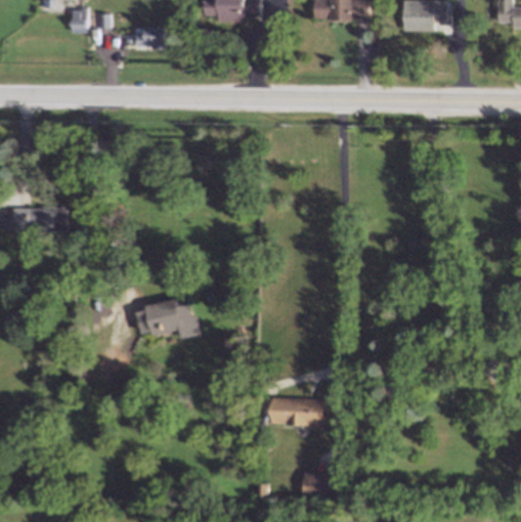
[(216,20),(258,23),(258,0),(204,0),(204,16),(217,17),(216,20)]
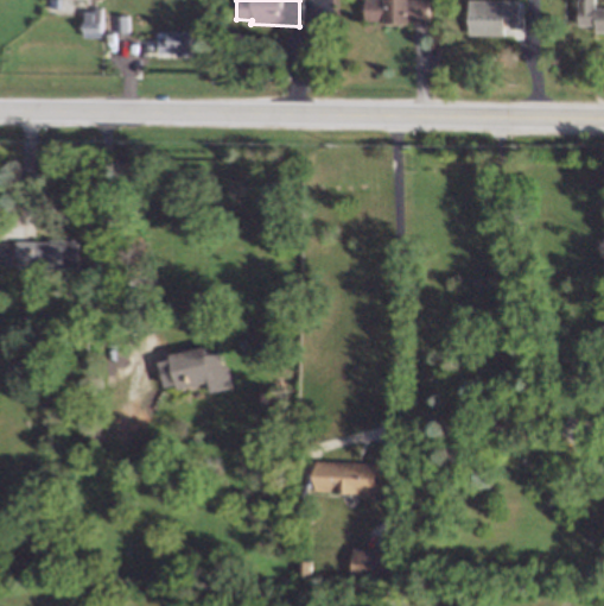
[(427,0),(363,0),(363,24),(427,25),(427,0)]
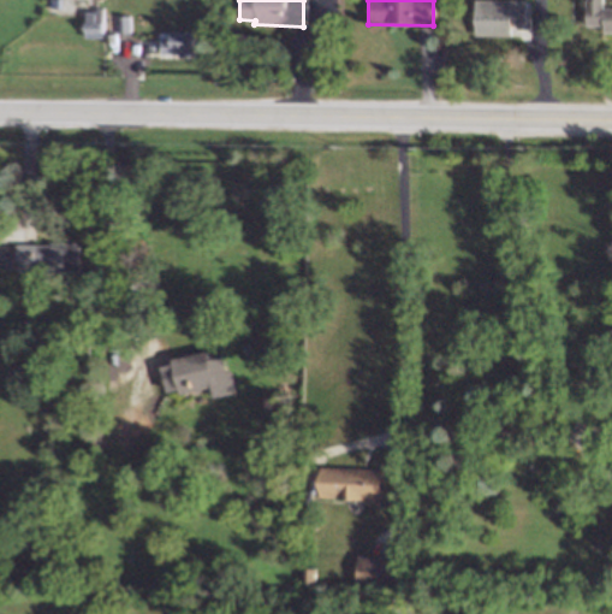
[(611,33),(611,9),(601,10),(601,0),(583,0),(584,27),(600,27),(600,34),(611,33)]
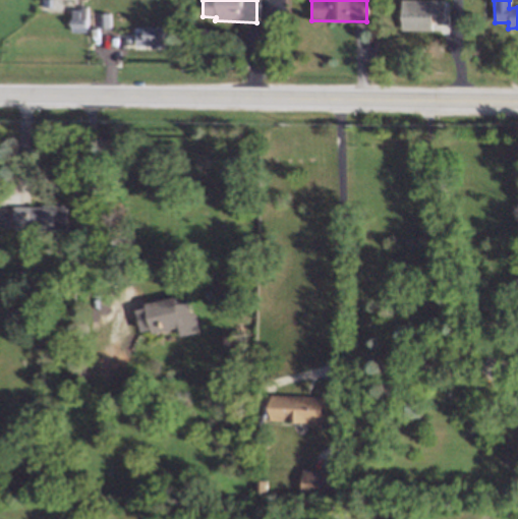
[(445,1),(400,1),(400,32),(445,32),(445,1)]
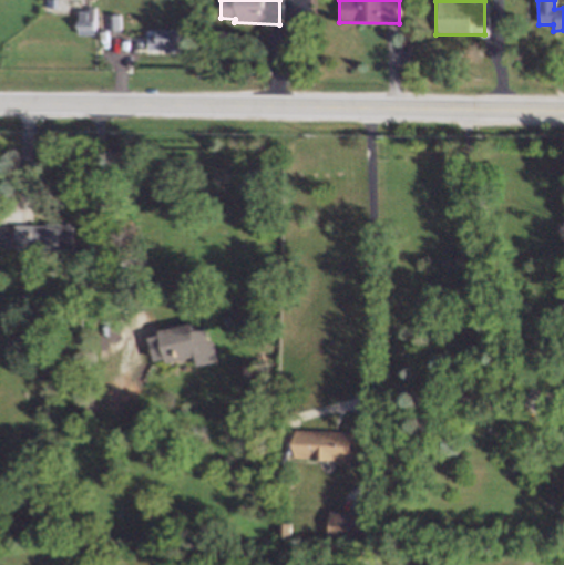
[(77,36),(92,36),(92,21),(85,21),(85,13),(77,13),(77,36)]
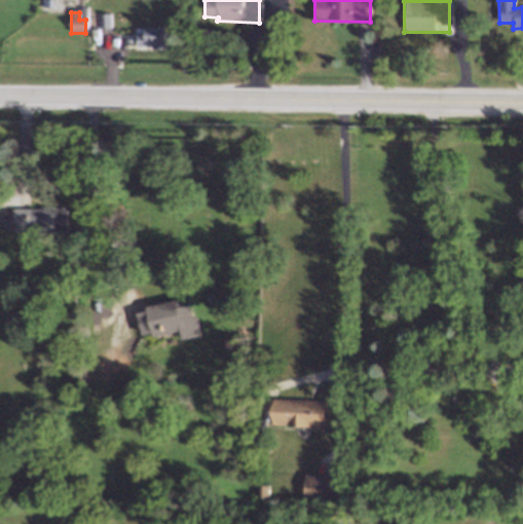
[(136,49),(163,49),(164,29),(136,28),(136,49)]
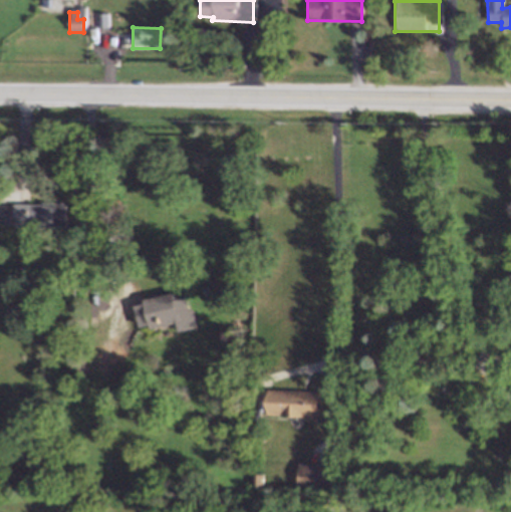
[(0,226),(64,228),(65,206),(0,204),(0,226)]
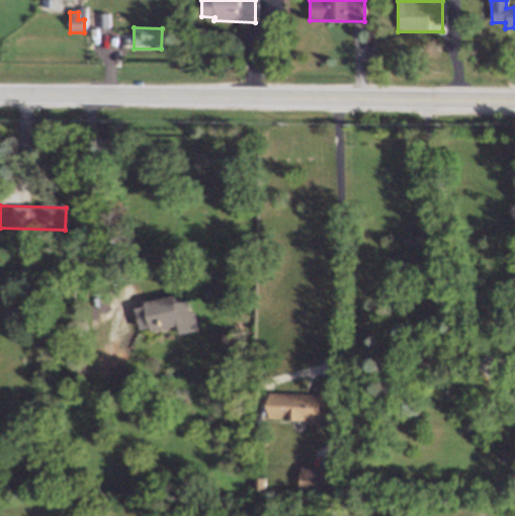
[(195,332),(188,299),(175,303),(173,295),(141,303),(142,307),(133,309),(138,332),(148,329),(149,333),(175,327),(177,336),(195,332)]
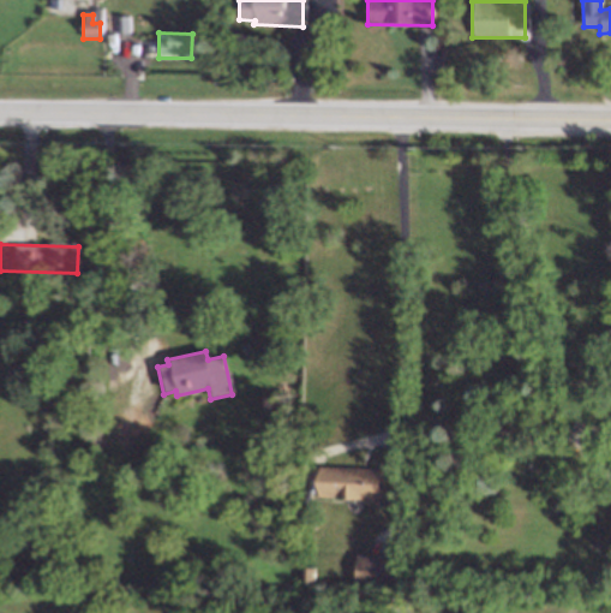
[(379,469),(318,466),(317,499),(378,501),(379,469)]
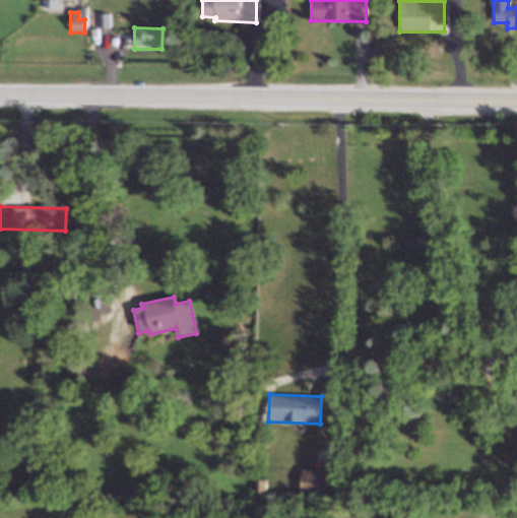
[(337,471),(300,469),(299,494),(336,496),(337,471)]
